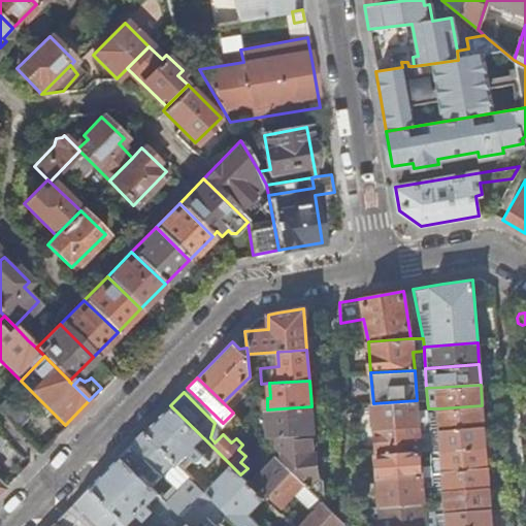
[(28,415),(7,394),(0,401),(0,412),(15,428),(28,415)]
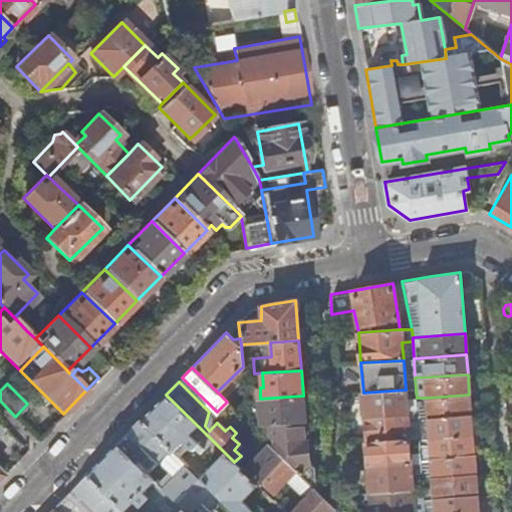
[(417,404),(417,399),(407,400),(406,390),(363,393),(365,418),(418,413),(417,404)]
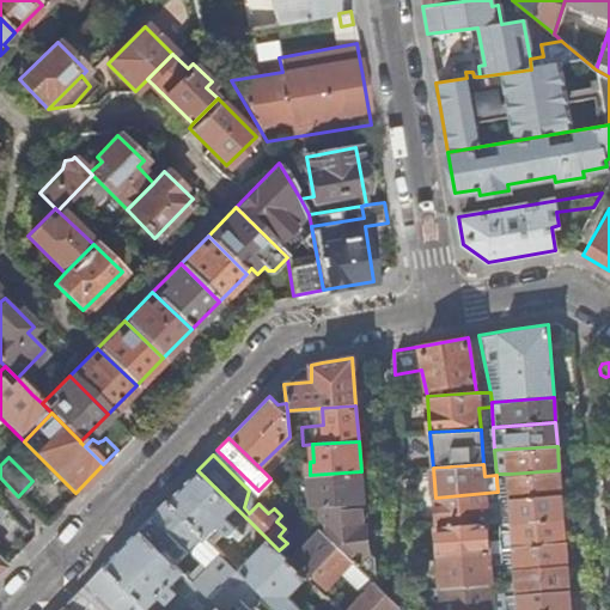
[(252,524),(197,470),(172,494),(168,500),(205,536),(213,526),(225,537),(229,537),(233,534),(238,538),(252,524)]
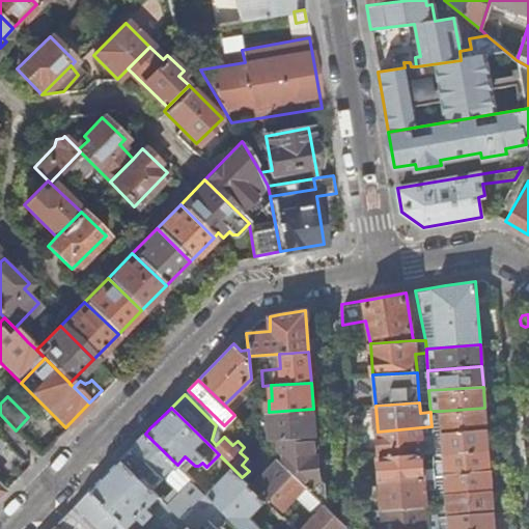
[(486,428),(484,408),(442,411),(442,417),(430,417),(432,426),(432,432),(443,432),(485,428),(486,428)]
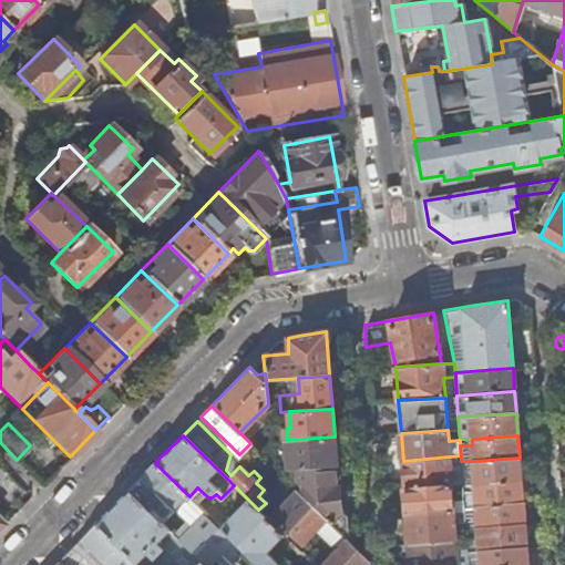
[(337,465),(335,437),(287,440),(289,469),(299,469),(337,465)]
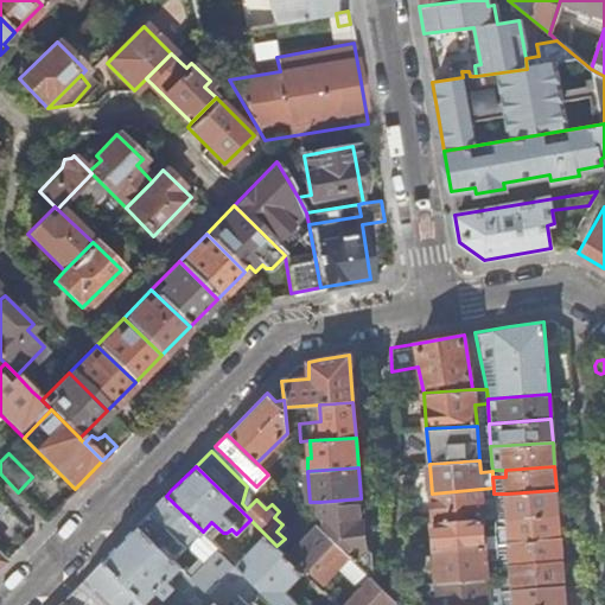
[(496,517),(494,494),(494,488),(432,494),(434,523),(491,518),(496,517)]
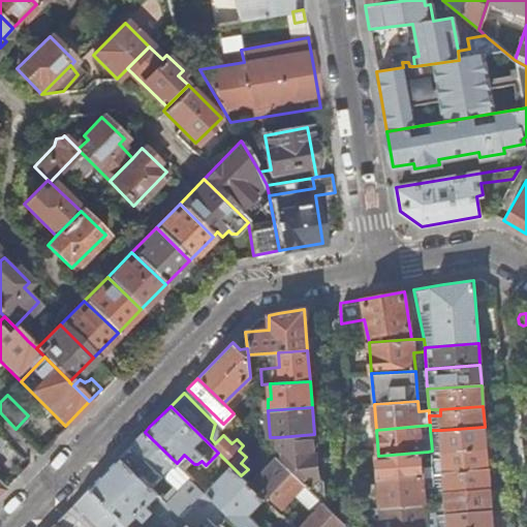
[(487,447),(485,427),(484,427),(441,430),(443,451),(486,447),(487,447)]
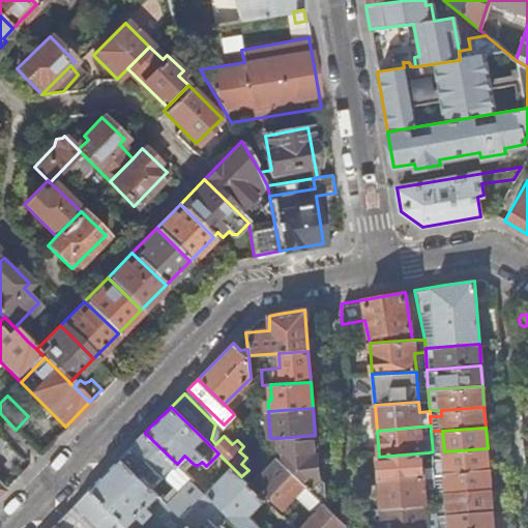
[(177,464),(145,433),(136,441),(133,446),(164,477),(177,464)]
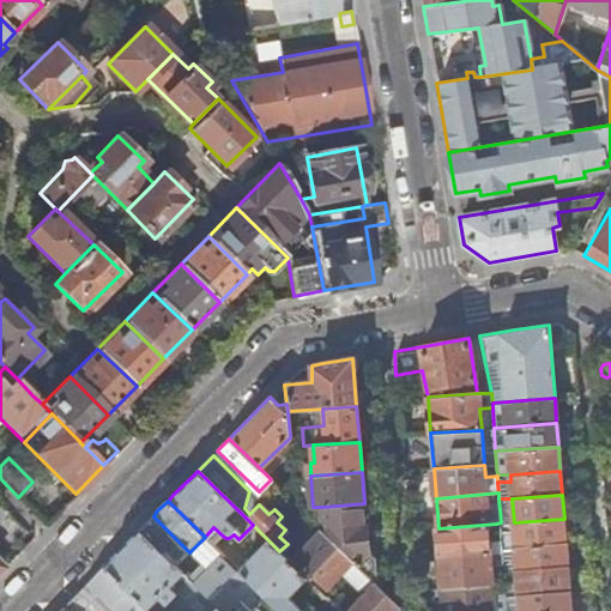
[(369,554),(364,503),(324,507),(324,521),(331,528),(326,533),(364,572),(375,582),(379,585),(376,557),(369,554)]
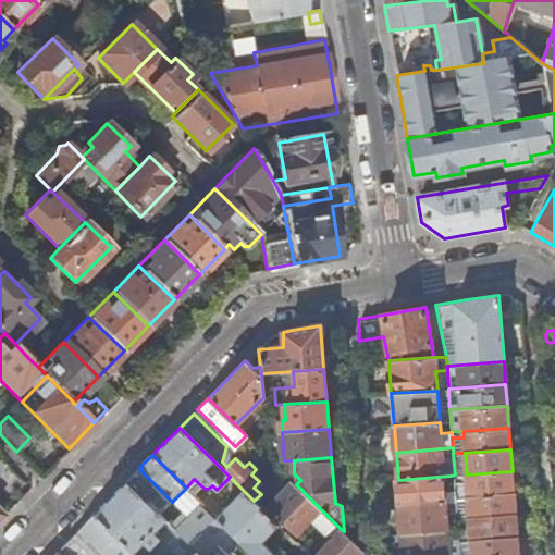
[(172,502),(139,469),(130,478),(125,482),(169,525),(173,520),(163,512),(169,506),(177,516),(182,510),(172,502)]
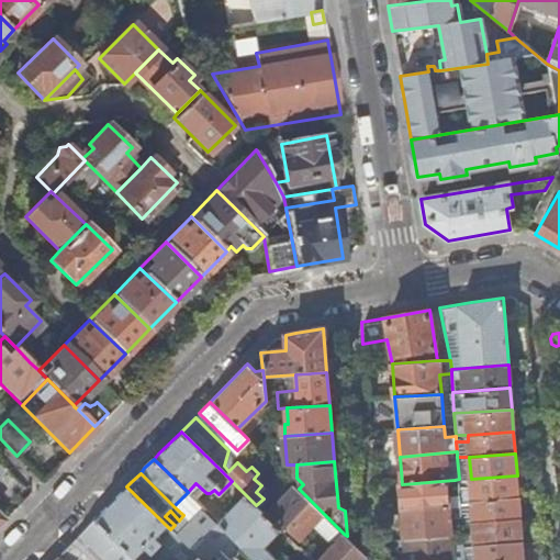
[(518,497),(517,476),(516,476),(471,479),(472,501),(518,497)]
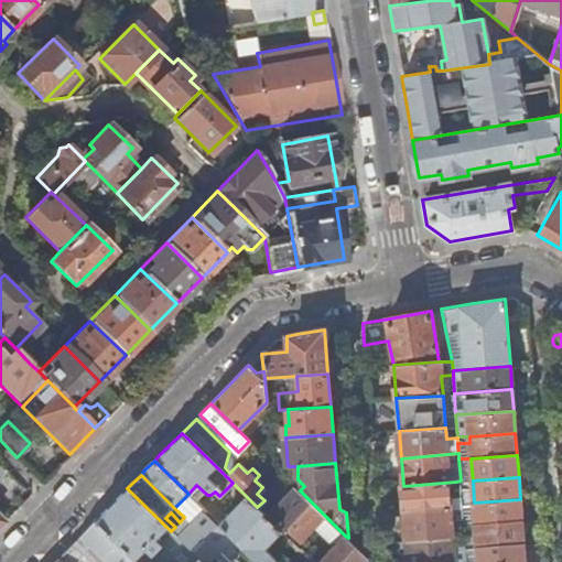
[(451,496),(451,486),(456,486),(456,482),(403,486),(406,512),(463,508),(462,503),(462,496),(451,496)]
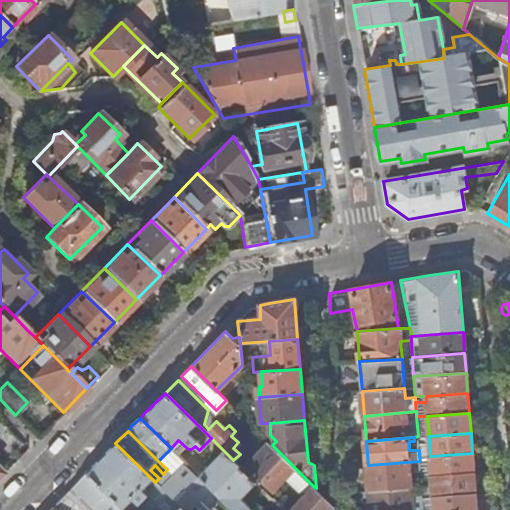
[(304,477),(272,445),(269,442),(245,465),(279,497),(285,491),(282,489),(293,478),(299,482),(304,477)]
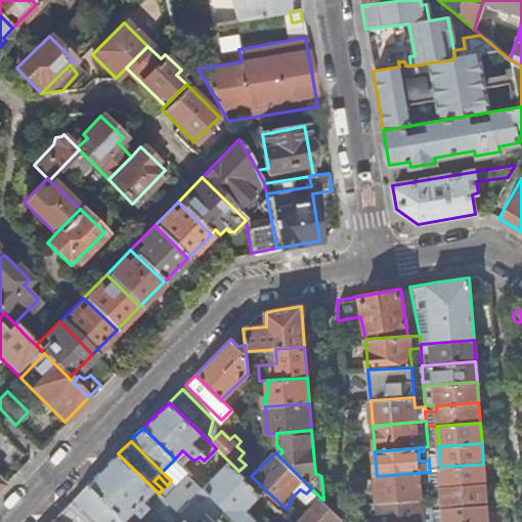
[(187,521),(159,493),(118,453),(111,462),(89,482),(129,521),(187,521)]
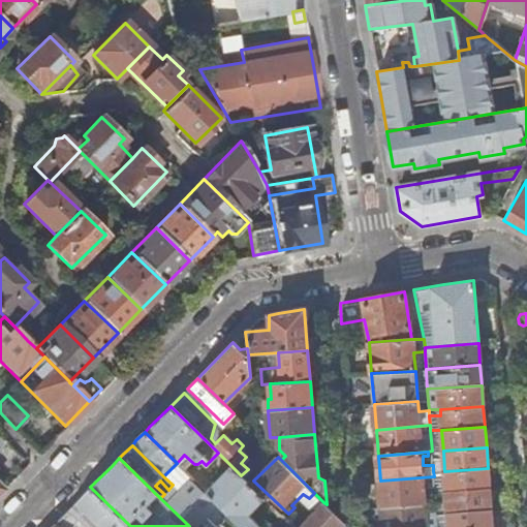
[(262,497),(241,475),(226,461),(221,466),(227,471),(207,492),(217,502),(242,526),(258,526),(260,525),(248,513),(262,497)]
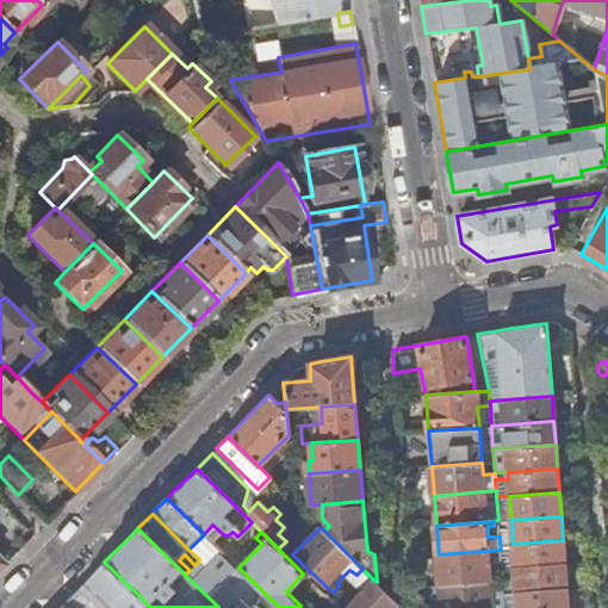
[(565,563),(563,540),(513,544),(500,544),(501,550),(501,562),(502,568),(515,566),(564,564),(565,563)]
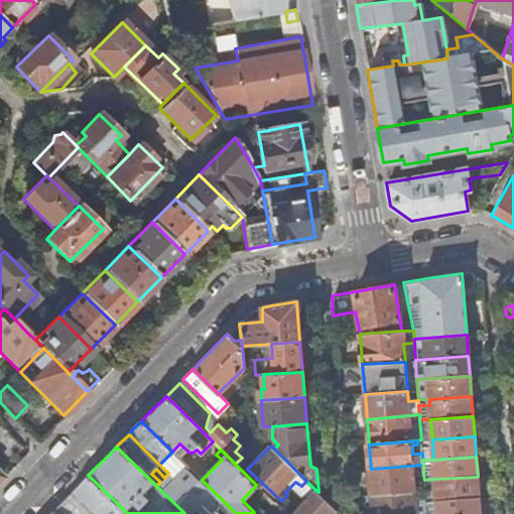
[(415,491),(414,476),(423,475),(423,465),(371,469),(373,494),(415,491)]
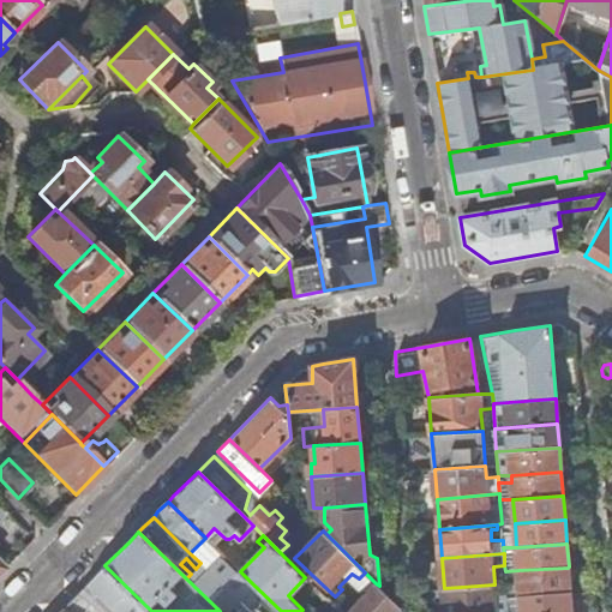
[(281,611),(252,583),(249,587),(216,557),(205,568),(249,611),(281,611)]
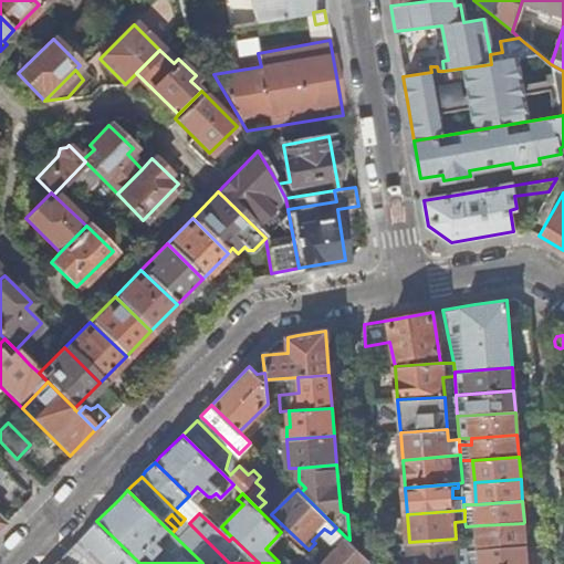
[(229,563),(189,523),(188,523),(185,519),(180,524),(184,528),(179,532),(176,529),(171,533),(202,563),(228,563),(229,563)]
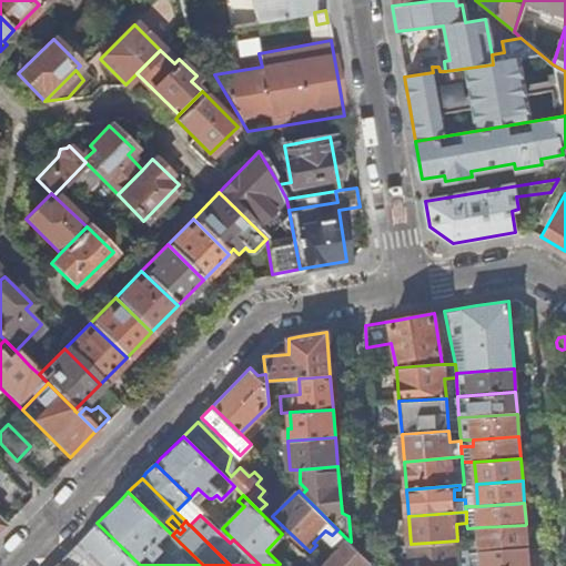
[(140,565),(97,523),(61,559),(53,565),(140,565)]
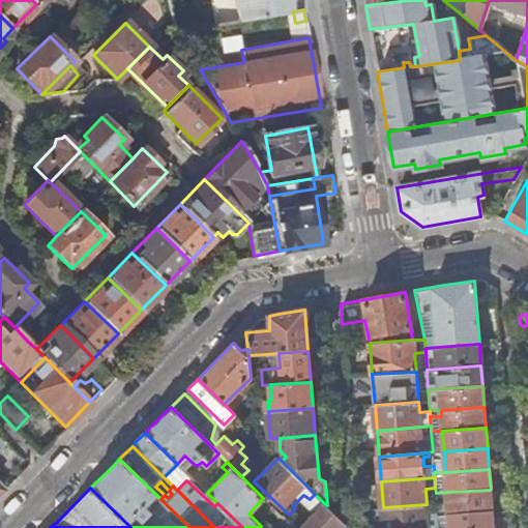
[(492,509),(491,489),(490,490),(447,492),(449,512),(492,510),(492,509)]
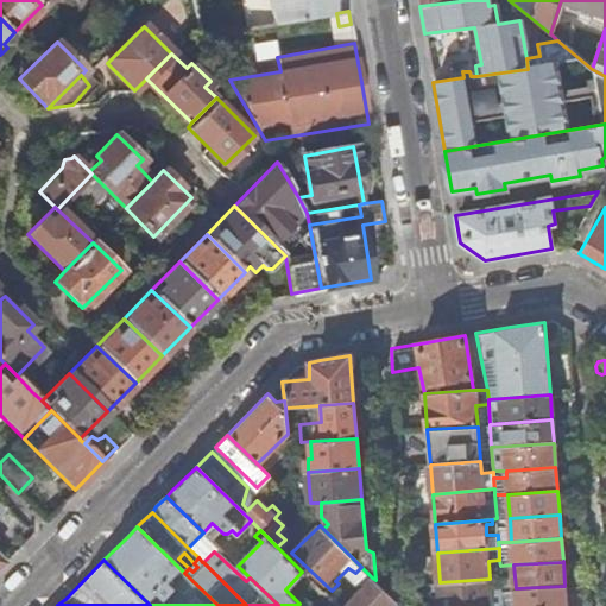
[(393,605),(398,603),(376,580),(372,578),(343,605),(393,605)]
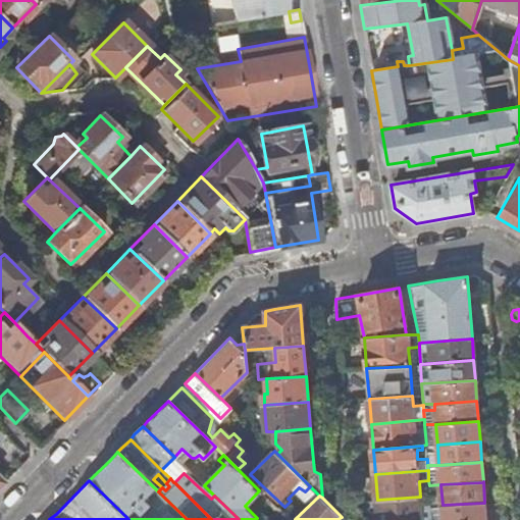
[(422,511),(420,497),(377,500),(378,519),(431,519),(431,511),(422,511)]
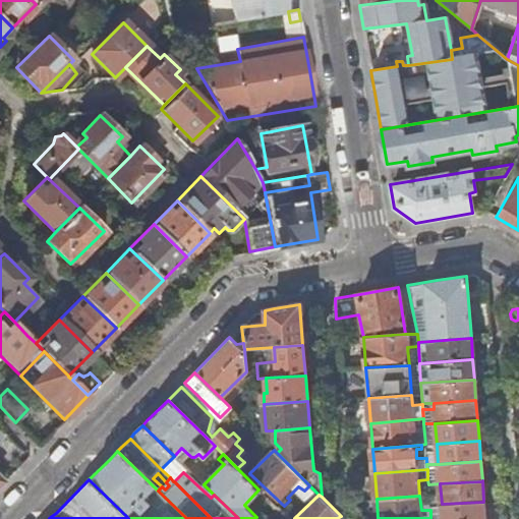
[(484,518),(483,501),(483,502),(442,504),(441,504),(429,505),(430,510),(430,518),(484,518)]
